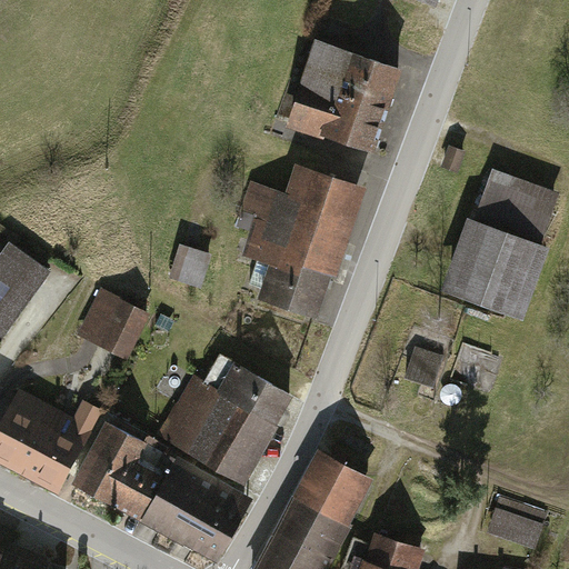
[(439,0),(409,0),(437,9),(439,0)]
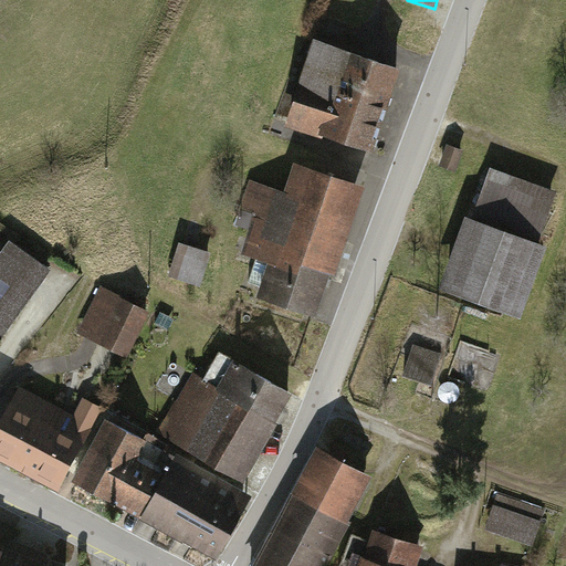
[(397,67),(311,42),(283,132),(369,157),(397,67)]
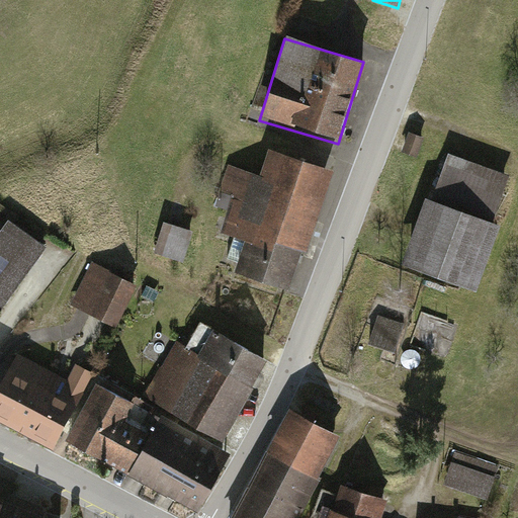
[(255,177),(227,167),(217,196),(237,203),(225,238),(247,246),(235,282),(284,298),(328,170),(265,149),(255,177)]
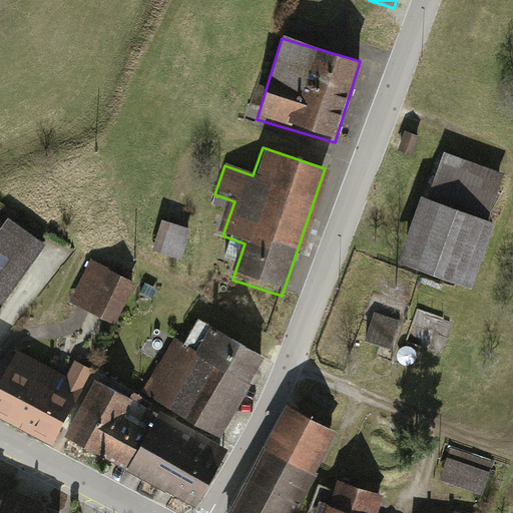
[(506,171),(441,149),(402,264),(467,286),(506,171)]
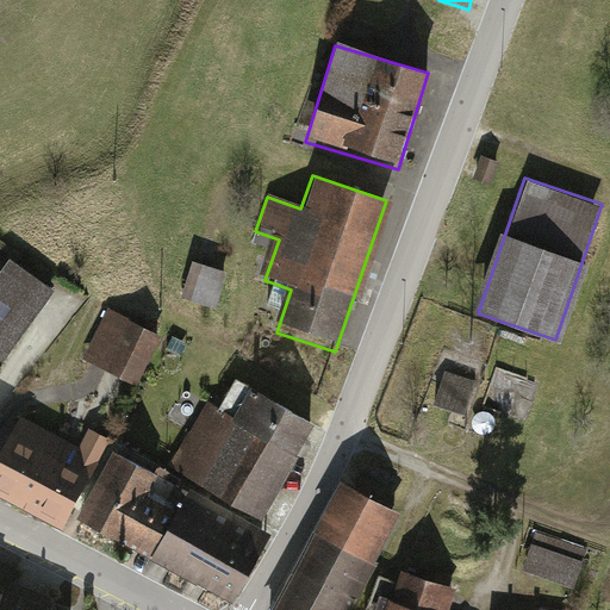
[(0,363),(51,293),(5,263),(0,269),(0,363)]
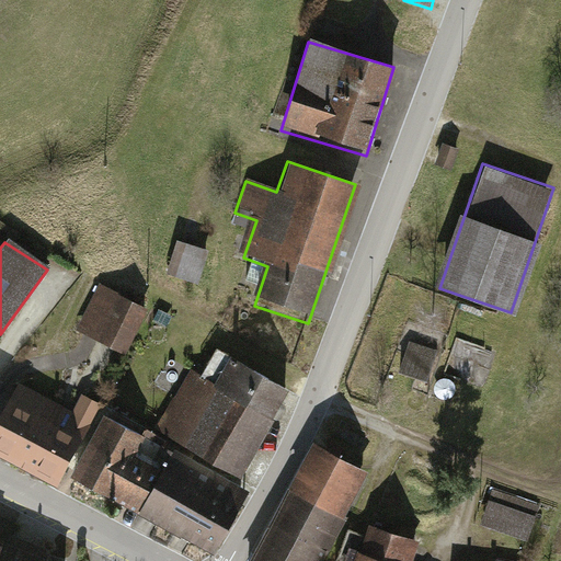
[(212,251),(175,242),(168,278),(203,286),(212,251)]
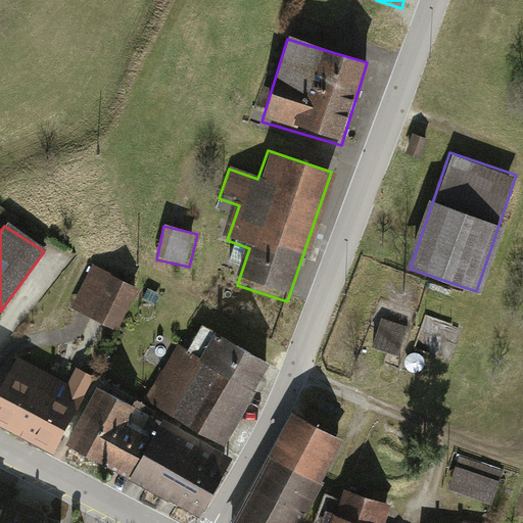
[(121,332),(140,288),(90,267),(72,311),(121,332)]
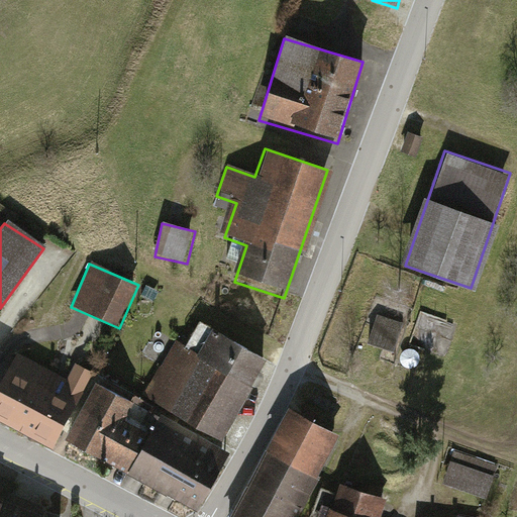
[(399,326),(375,319),(367,343),(391,350),(399,326)]
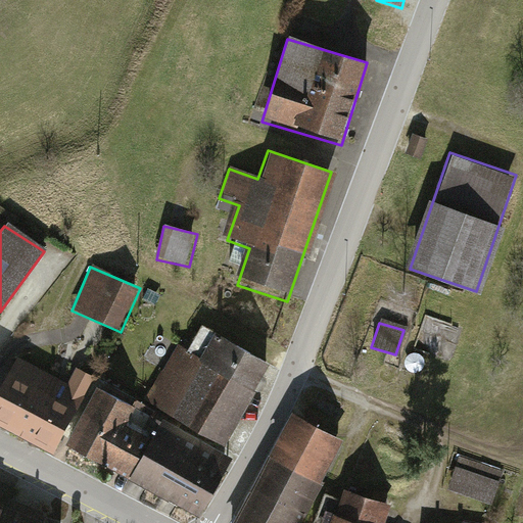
[(267,366),(211,336),(200,358),(177,345),(144,407),(223,447),(267,366)]
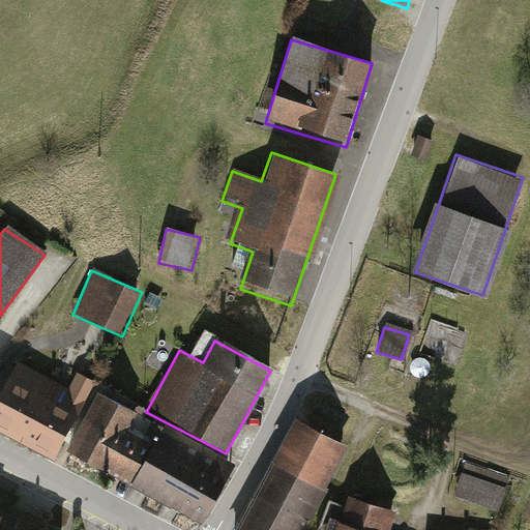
[(66,386),(21,361),(0,398),(0,431),(54,460),(95,383),(74,372),(66,386)]
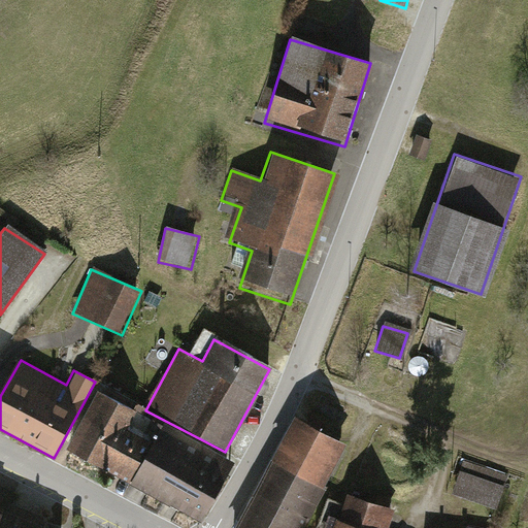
[(134,413),(99,394),(68,450),(130,483),(154,438),(128,425),(134,413)]
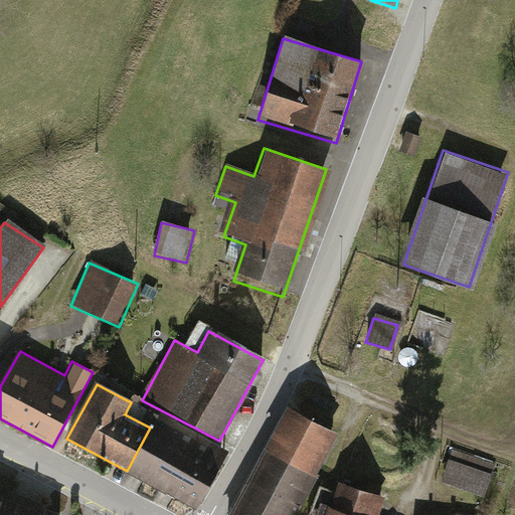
[(296,514),(338,435),(288,409),(232,514),(296,514)]
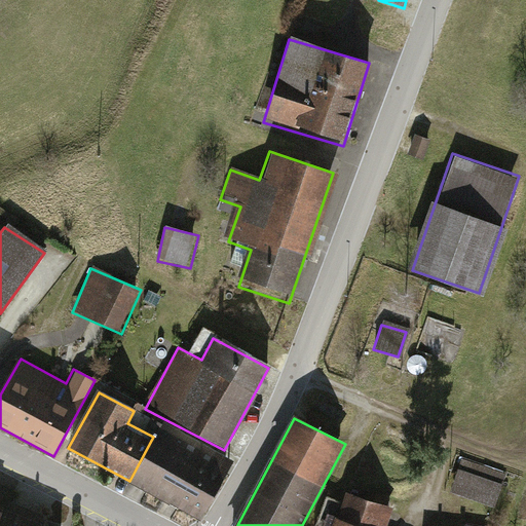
[(231,463),(160,426),(129,486),(200,522),(231,463)]
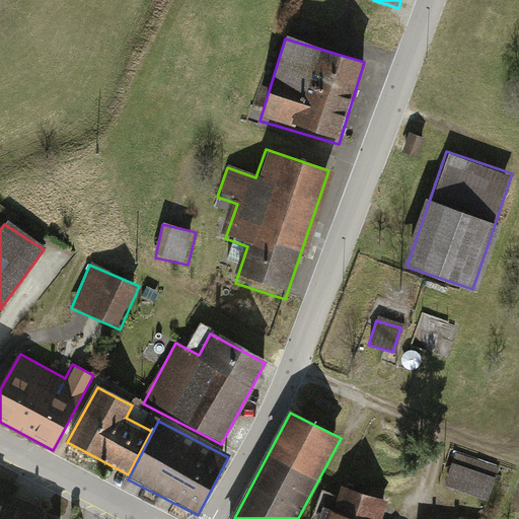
[(502,469),(456,455),(445,491),(491,505),(502,469)]
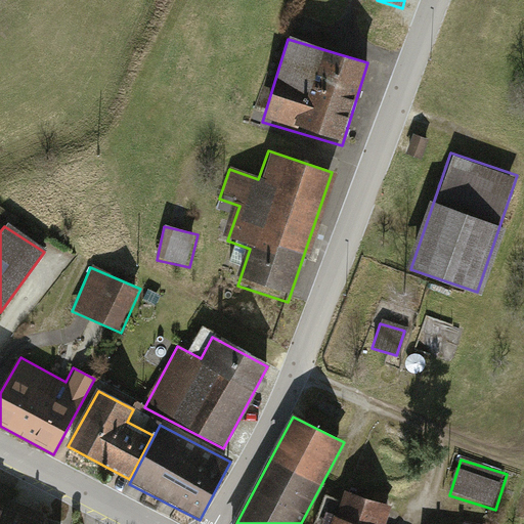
[(392,523),(398,504),(342,488),(332,523),(392,523)]
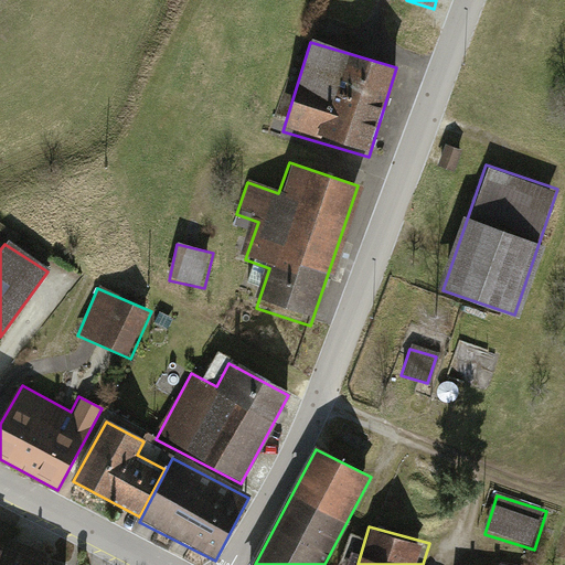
[(45,564),(0,547),(0,564),(45,564)]
